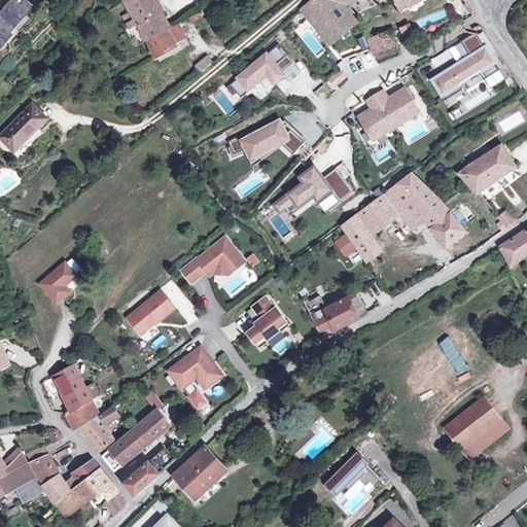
[(0,43),(5,38),(3,36),(23,13),(25,15),(33,7),(25,0),(13,0),(1,14),(0,12),(0,43)]
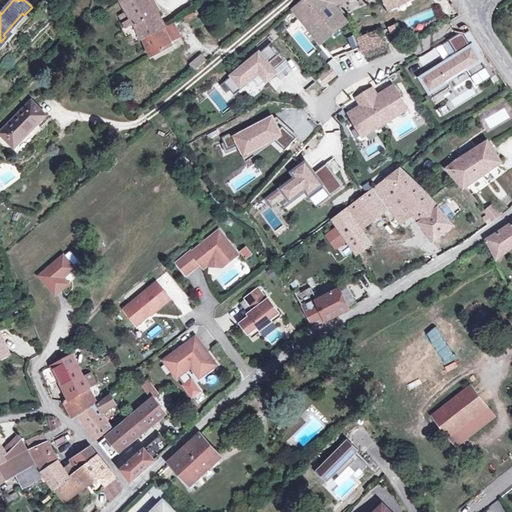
[(155,20),(161,17),(150,0),(120,0),(126,11),(118,16),(125,29),(122,30),(127,38),(130,36),(135,44),(143,39),(152,56),(172,45),(170,43),(180,38),(172,22),(166,26),(160,29),(155,20)]
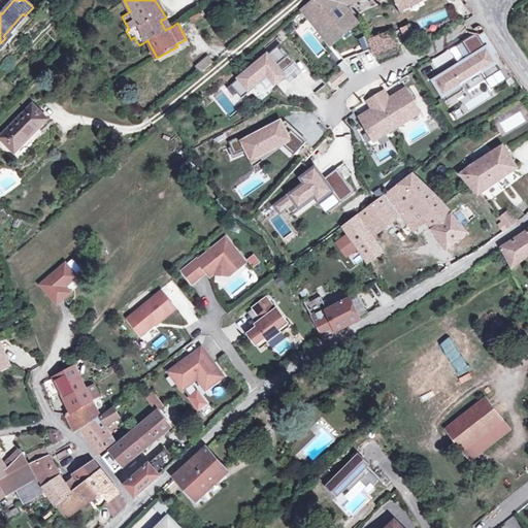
[(328,42),(356,20),(344,6),(348,4),(359,0),(382,0),(383,0),(396,0),(401,10),(421,0),(311,0),(300,9),(328,42)]
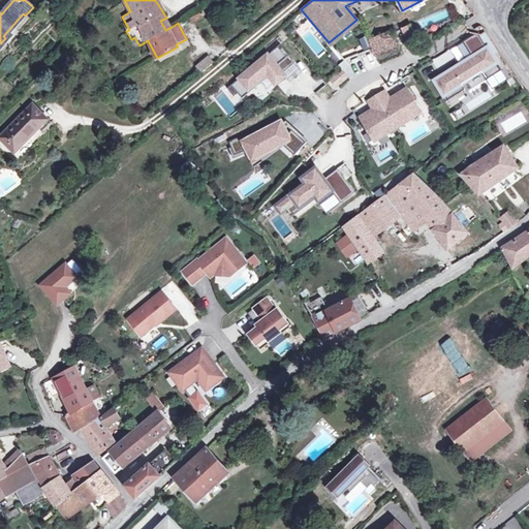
[(204,14),(201,9),(190,17),(192,21),(204,14)]
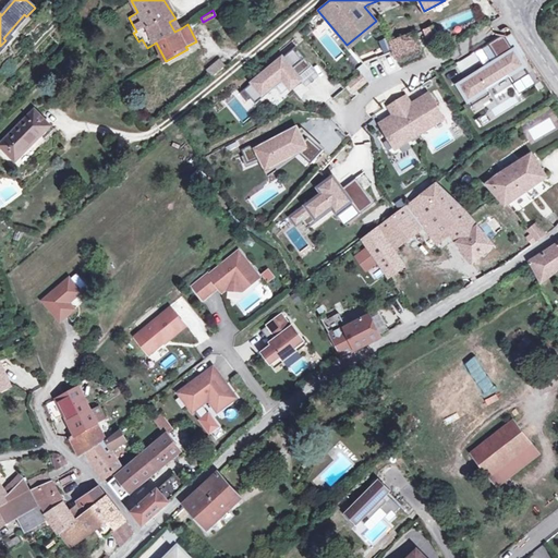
[(169,22),(174,32),(181,28),(176,19),(169,22)]
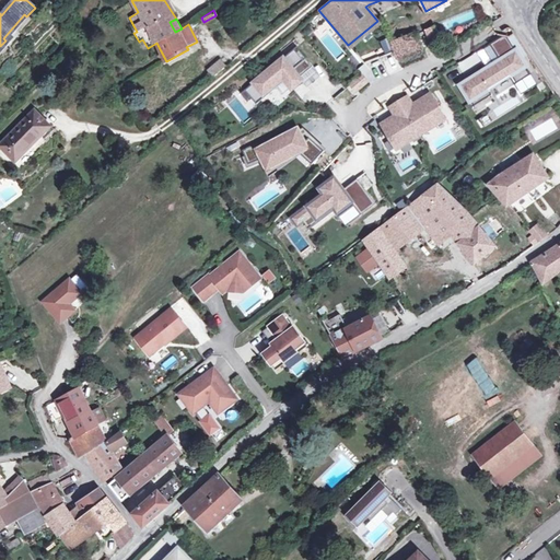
[(434,27),(427,31),(429,38),(438,35),(434,27)]
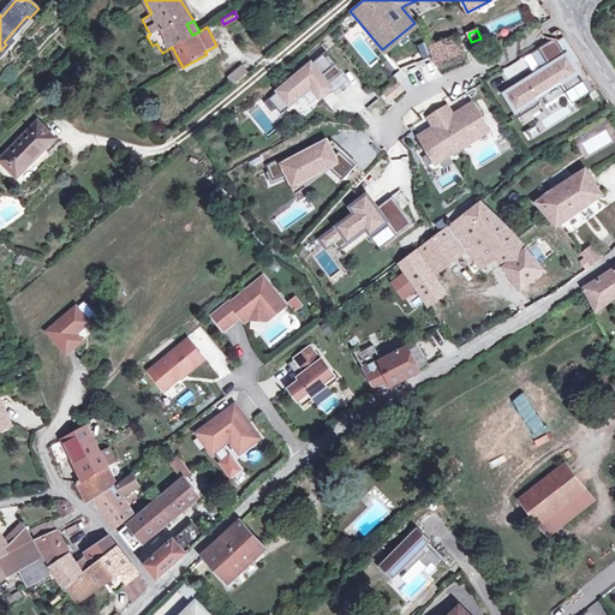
[(436,65),(464,53),(461,46),(457,36),(429,47),(434,58),(436,65)]
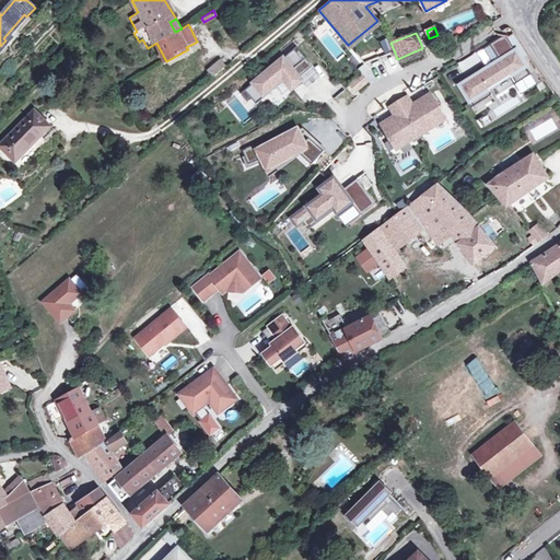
[(510,37),(503,36),(490,44),(501,62),(479,76),(477,71),(457,83),(473,108),(492,96),(489,91),(512,76),(524,95),(543,83),(536,72),(529,77),(518,59),(525,56),(512,36),(510,37)]
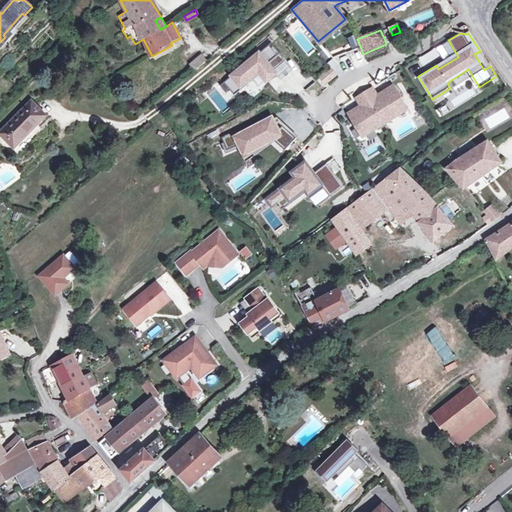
[(356,34),(348,36),(351,48),(359,46),(356,34)]
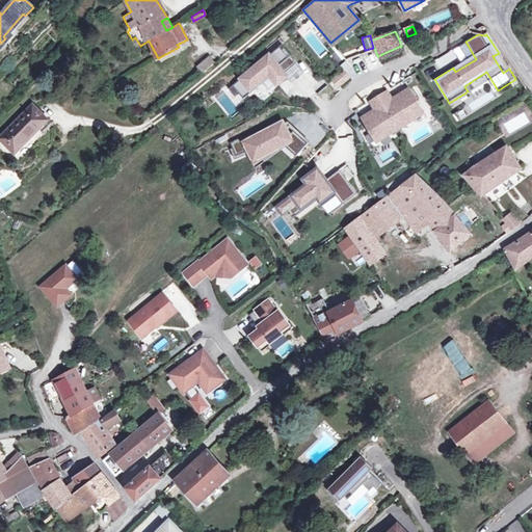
[(281,45),(228,89),(234,96),(238,92),(243,100),(253,91),(251,89),(269,75),(270,77),(277,85),(287,77),(285,74),(296,63),(281,45)]
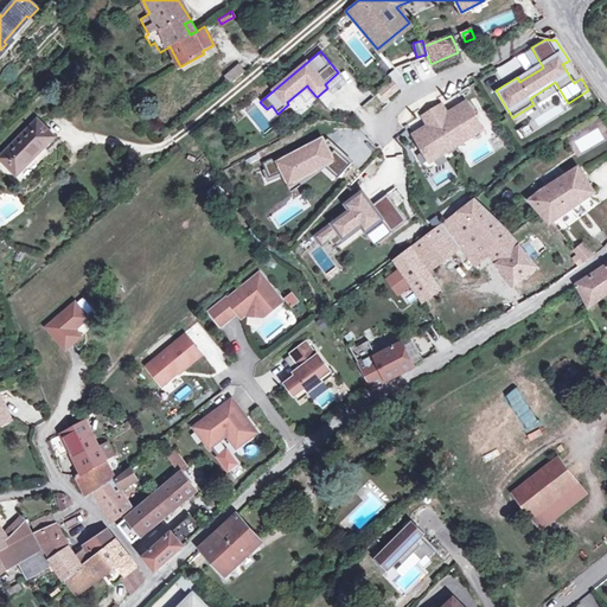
[(224,77),(230,84),(246,72),(240,64),(224,77)]
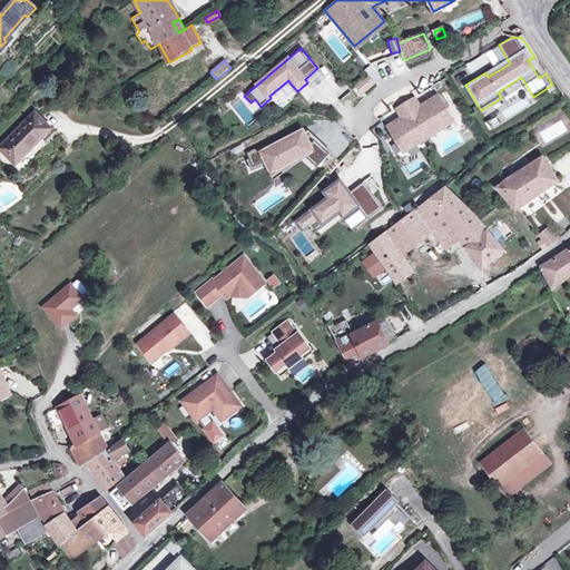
[(371,76),(353,84),(359,95),(376,86),(371,76)]
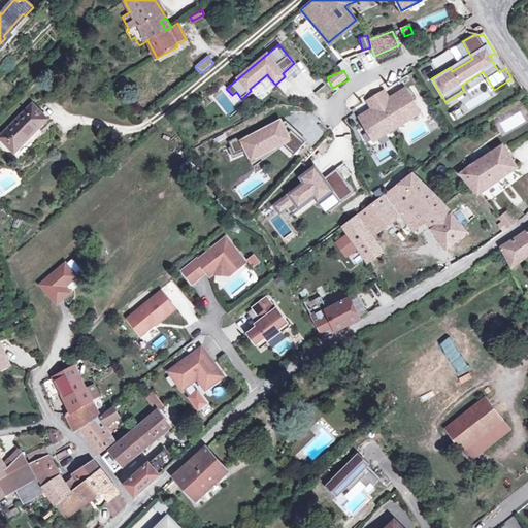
[(268,76),(267,74),(250,89),(251,91),(268,76)]
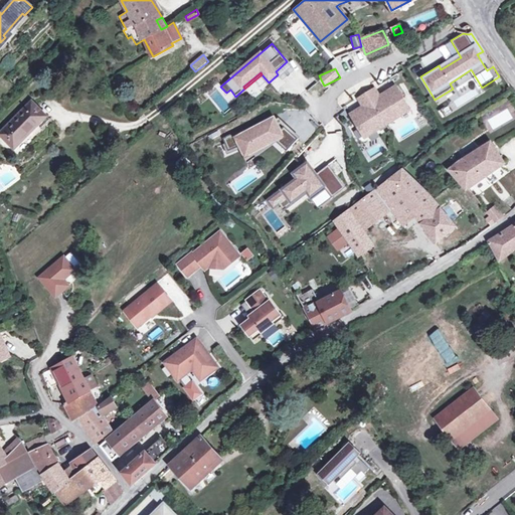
[(409,111),(395,88),(383,95),(385,98),(381,101),(375,90),(359,100),(365,109),(360,111),(359,110),(355,112),(359,119),(355,121),(365,137),(378,129),(377,128),(397,116),(398,117),(409,111)]
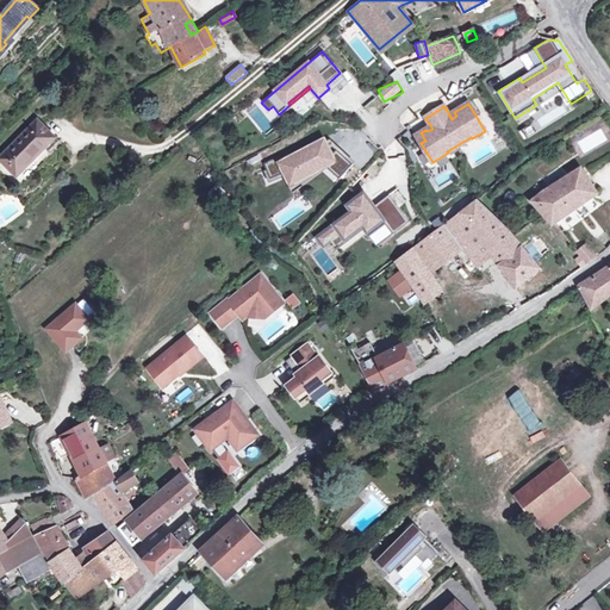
[(53,141),(56,137),(37,120),(0,157),(0,159),(18,176),(44,148),(48,151),(56,144),(53,141)]
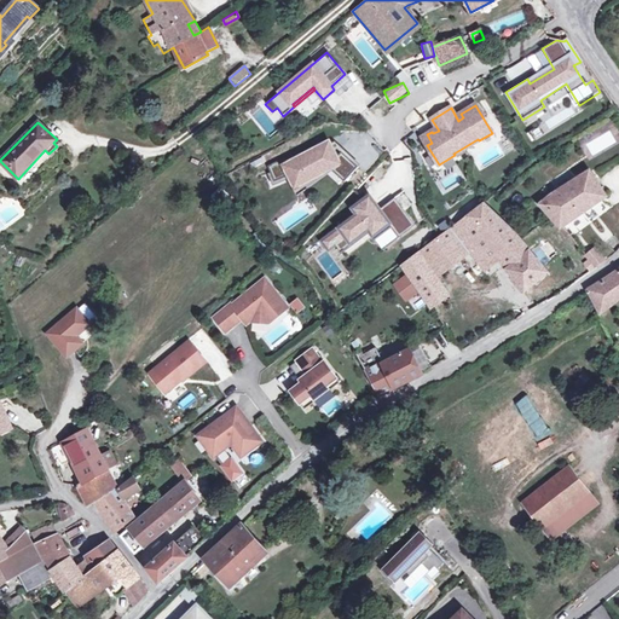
[(432,143),(427,134),(422,138),(427,145),(432,143)]
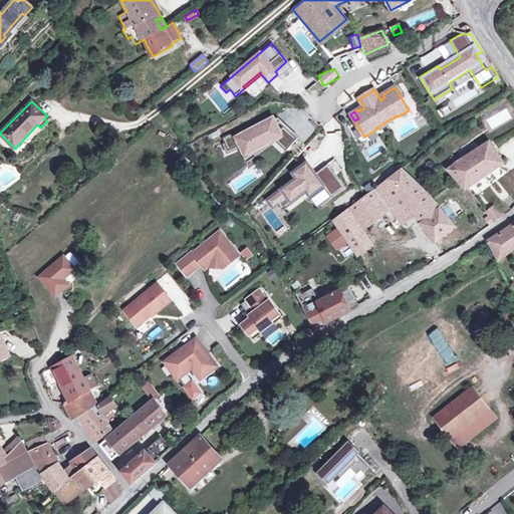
[(275,118),(272,120),(278,132),(283,125),(275,118)]
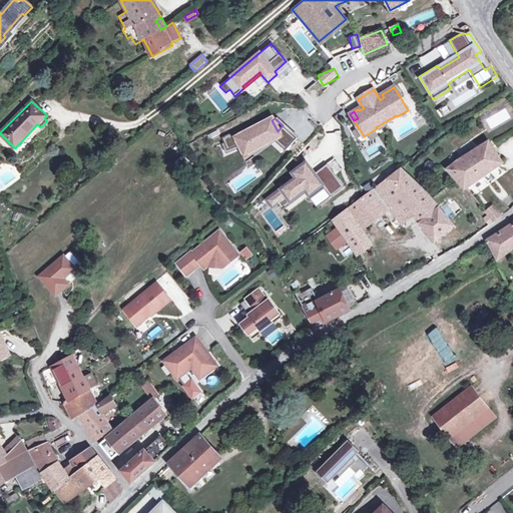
[(272,120),(244,135),(241,130),(222,141),(229,154),(242,146),(247,154),(273,139),(276,141),(286,151),(297,138),(283,125),(278,131),(272,120)]
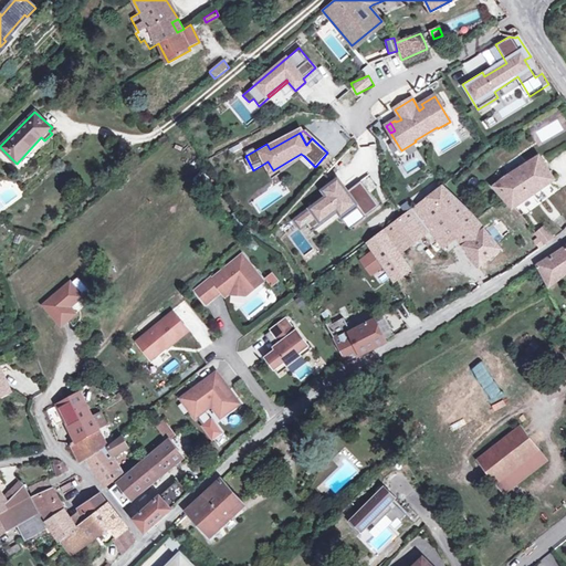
[(301,154),(273,170),(278,179),(304,156),(301,154)]
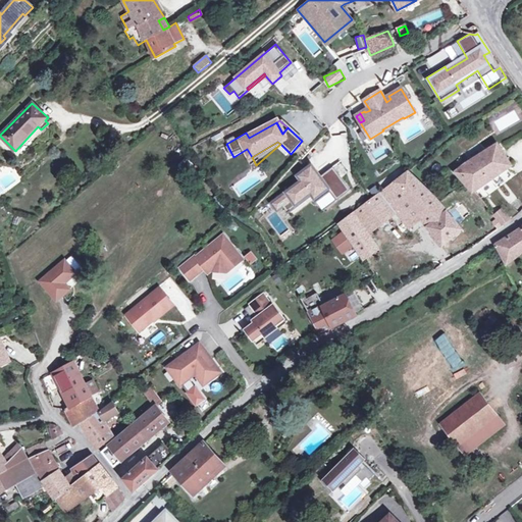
[(473,192),(488,179),(510,165),(497,146),(475,159),(474,158),(457,172),(465,181),(473,192)]
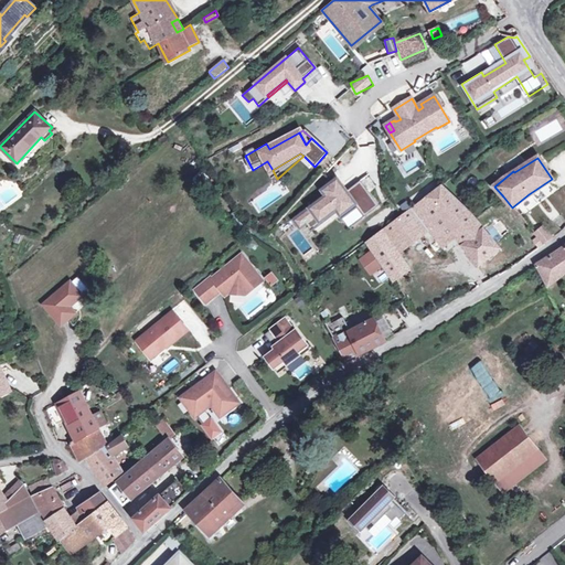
[(363,217),(379,205),(360,180),(342,193),(333,181),(322,190),(326,195),(297,217),(299,221),(297,222),(300,226),(306,223),(311,230),(322,222),(321,221),(336,209),(342,219),(356,208),(363,217)]
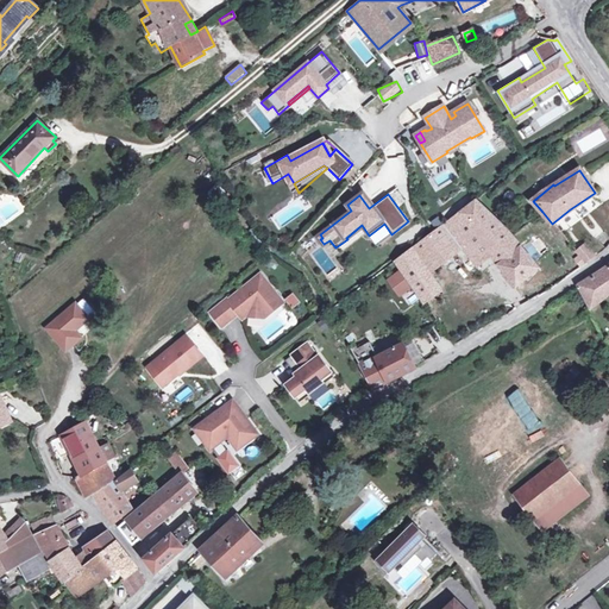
[(476,200),(457,213),(491,255),(516,287),(539,267),(508,231),(476,200)]
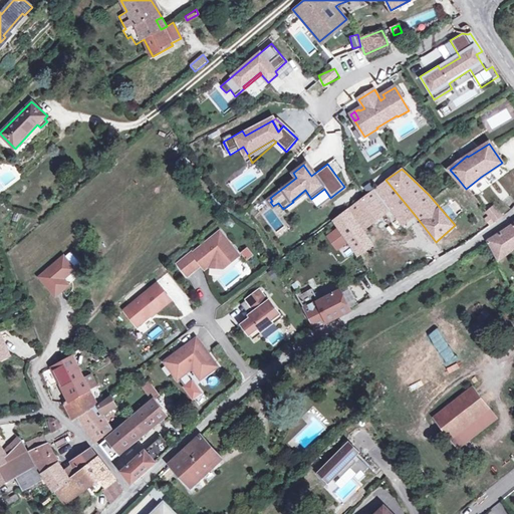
[(386,180),(347,209),(372,244),(374,246),(399,228),(399,227),(415,215),(386,180)]
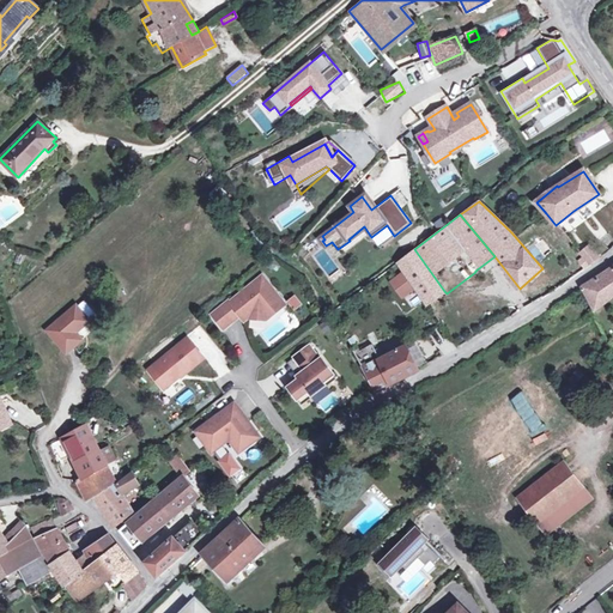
[(387,225),(371,237),(380,247),(394,236),(387,225)]
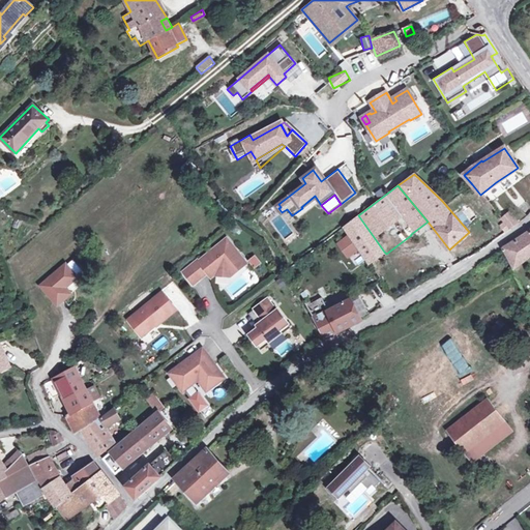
[(510,229),(518,225),(509,214),(501,219),(510,230),(510,229)]
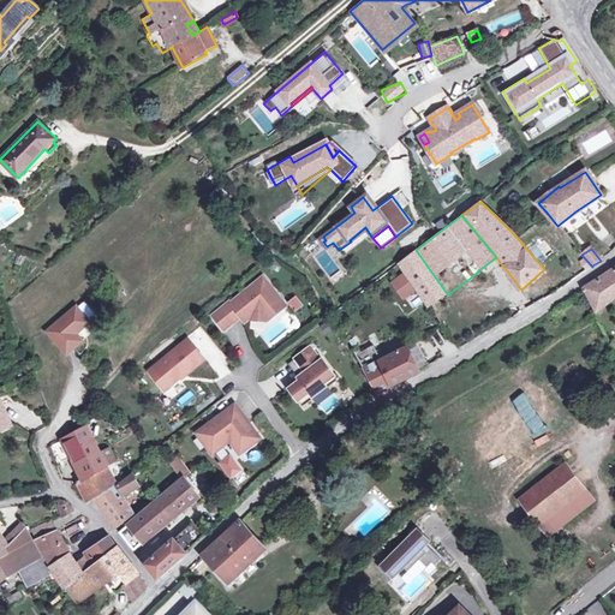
[(446,292),(416,250),(398,263),(406,274),(396,280),(407,294),(416,288),(428,305),(446,292)]
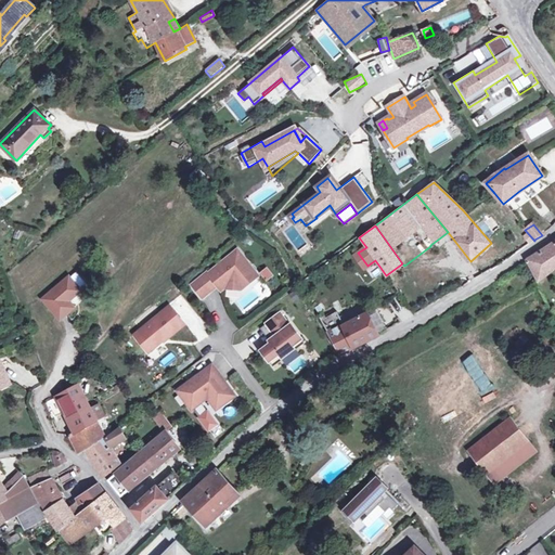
[(554,266),(554,243),(528,260),(538,279),(539,279),(554,266)]
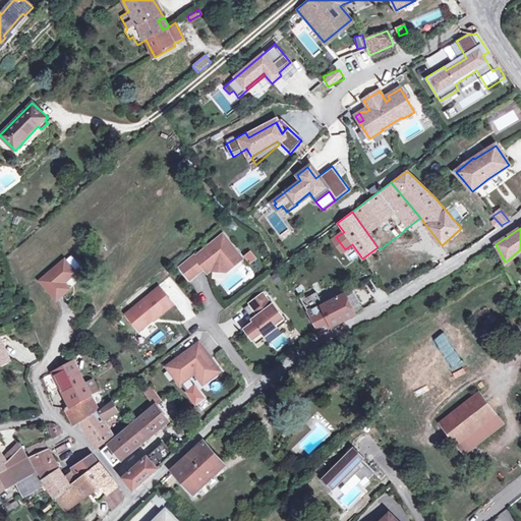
[(223,233),(180,267),(190,280),(204,269),(228,271),(243,258),(223,233)]
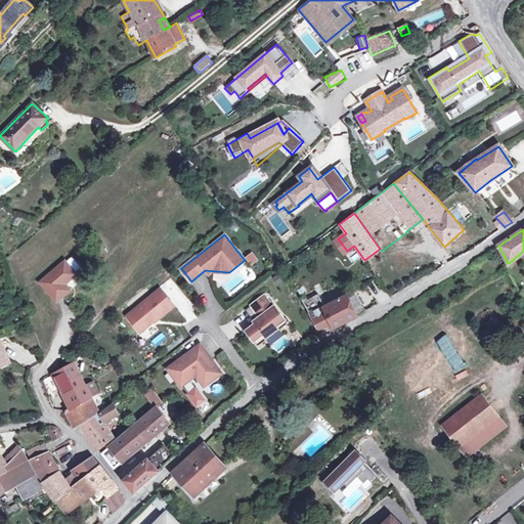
[(347,251),(338,238),(335,241),(344,253),(347,251)]
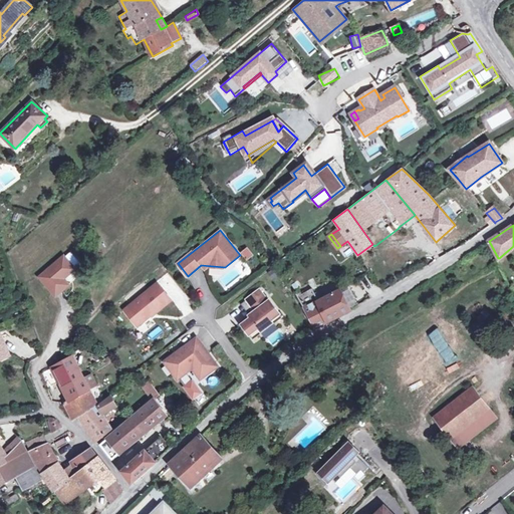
[(340,249),(345,256),(352,252),(347,244),(340,249)]
